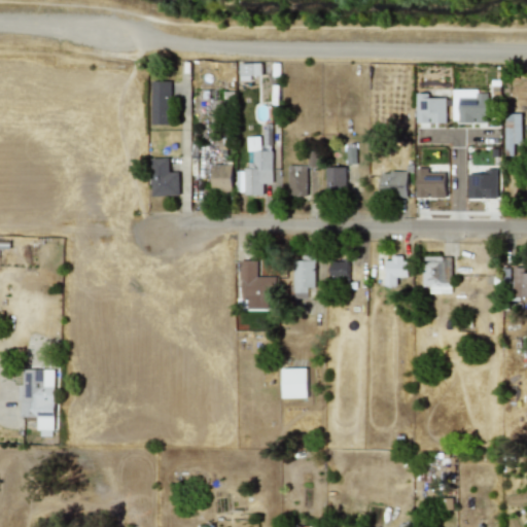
[(240,80),(250,80),(250,75),(261,75),(260,63),(239,63),(240,80)]
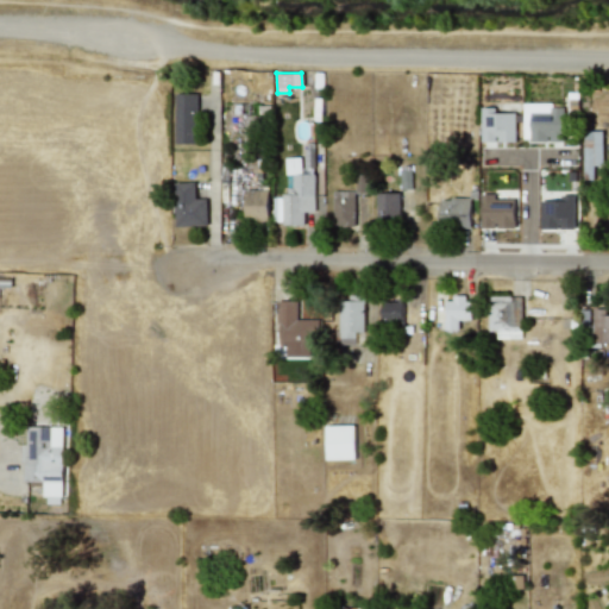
[(198,143),(196,93),(174,93),(175,144),(198,143)]
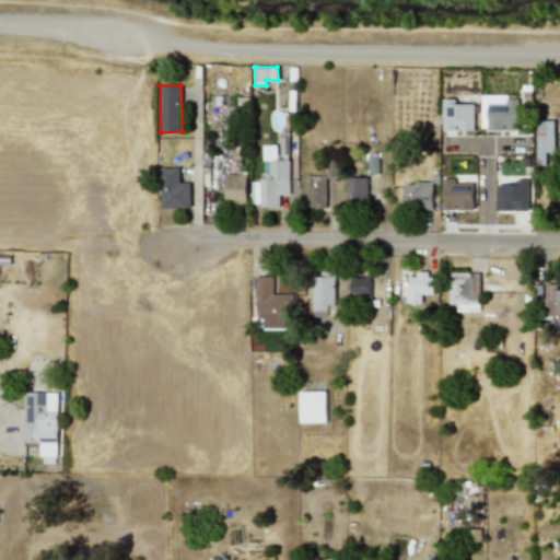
[(480,96),(481,130),(517,129),(517,95),(480,96)]
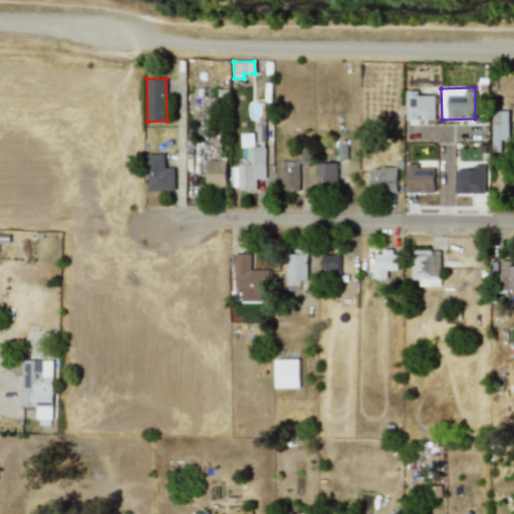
[(406,119),(435,119),(435,95),(417,94),(417,90),(406,90),(406,119)]
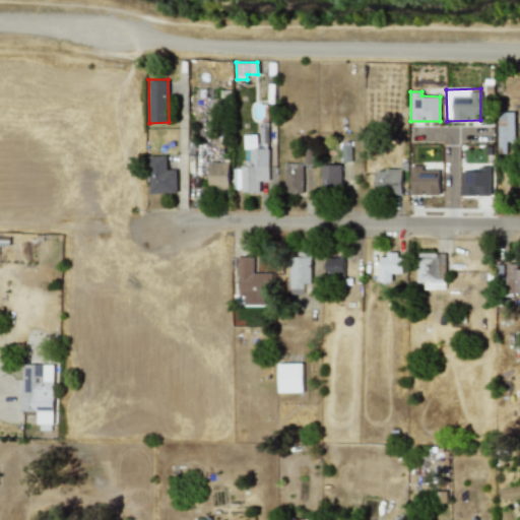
[(514,112),(498,112),(497,153),(506,153),(507,141),(514,141),(514,112)]
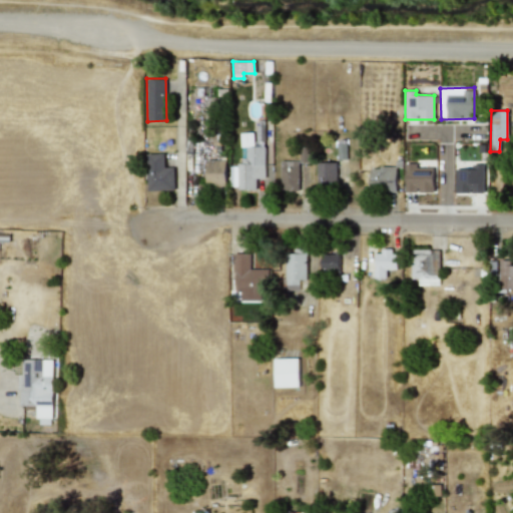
[(264,146),(252,146),(252,132),(238,133),(238,189),(255,189),(255,178),(265,178),(264,146)]
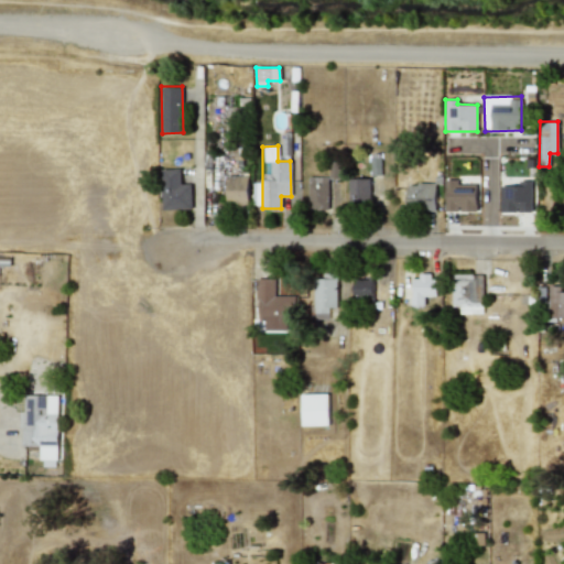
[(162,209),(192,209),(191,183),(181,184),(181,169),(161,169),(162,209)]
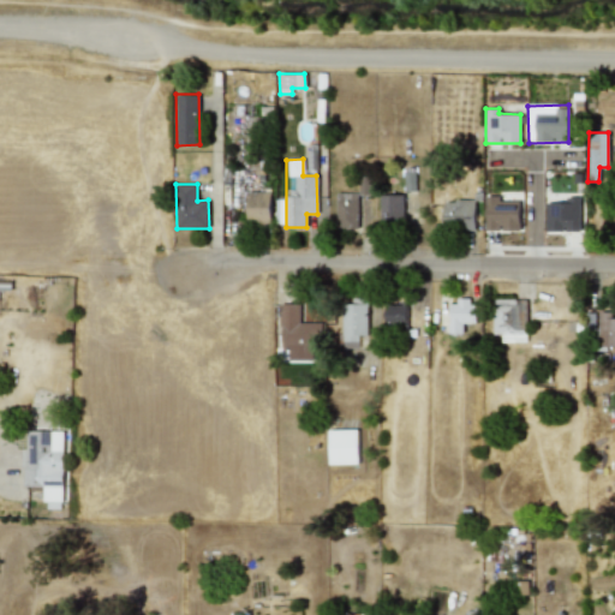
[(248,224),(270,224),(269,191),(246,191),(248,224)]
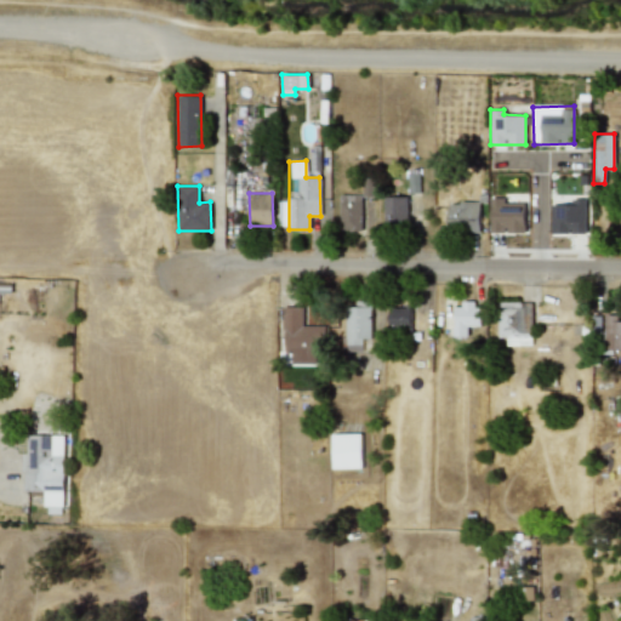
[(360,194),(339,194),(340,232),(362,232),(360,194)]
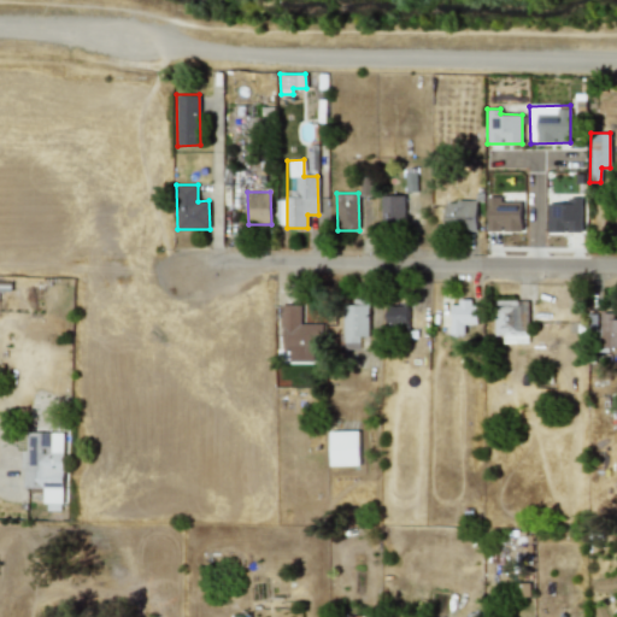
[(404,195),(381,195),(382,221),(404,219),(404,195)]
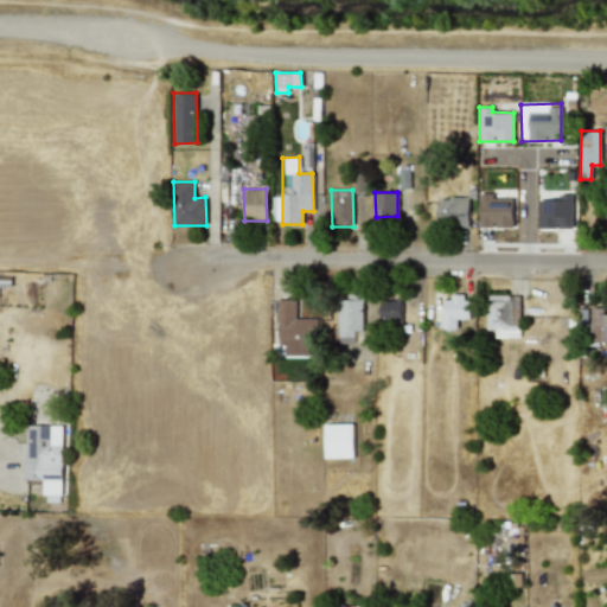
[(479,228),(512,227),(512,197),(492,198),(492,192),(479,193),(479,228)]
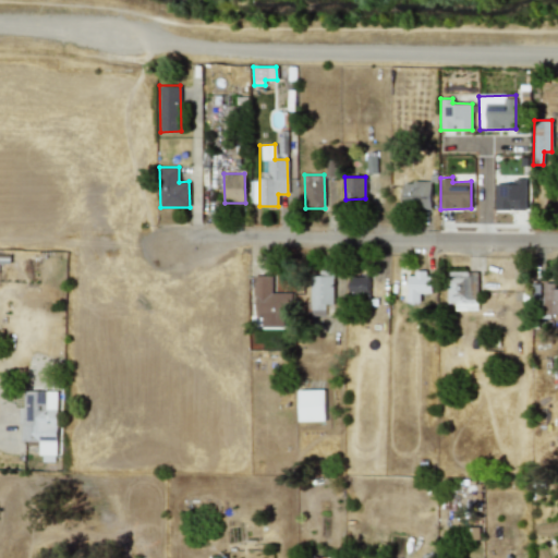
[(526,209),(525,179),(513,179),(513,183),(494,183),(495,210),(526,209)]
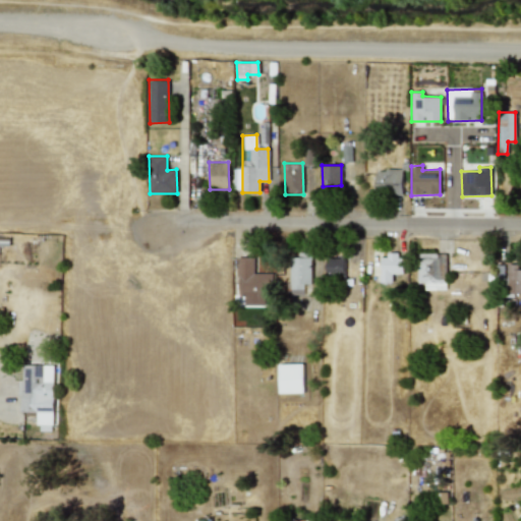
[(402,193),(402,169),(374,170),(374,193),(402,193)]
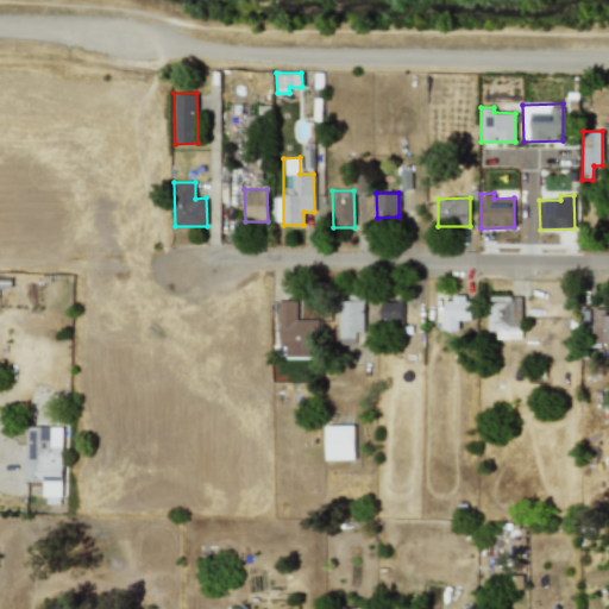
[(496,338),(522,338),(521,295),(488,296),(488,331),(496,331),(496,338)]
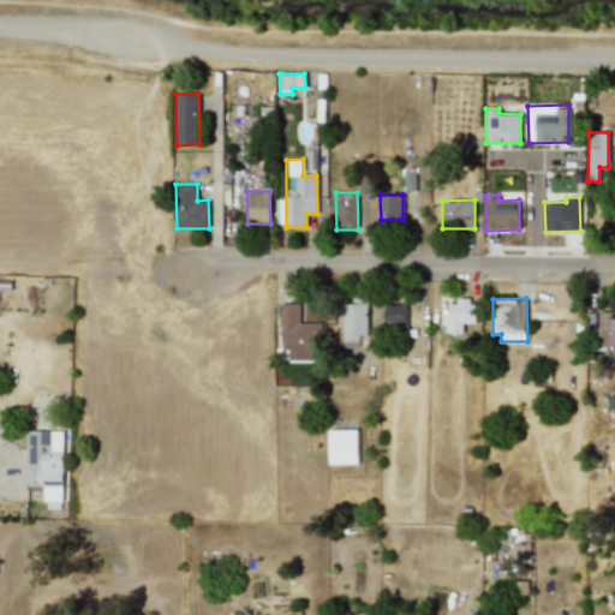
[(342,347),(366,347),(368,300),(344,299),(342,347)]
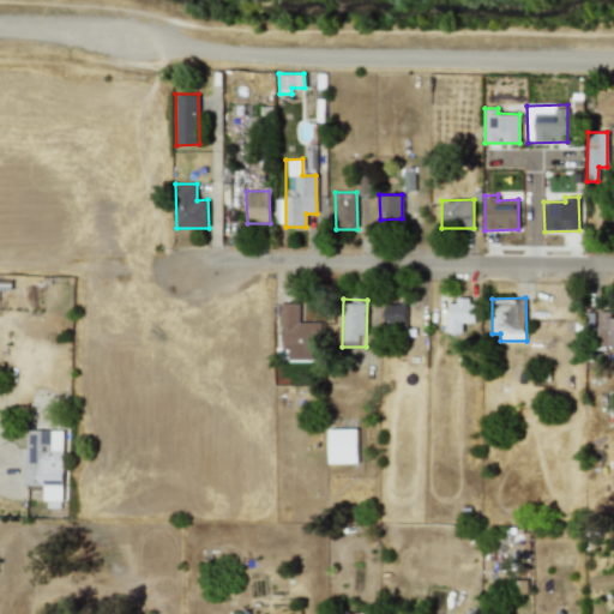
[(473,323),(473,299),(447,300),(449,332),(462,332),(462,323),(473,323)]
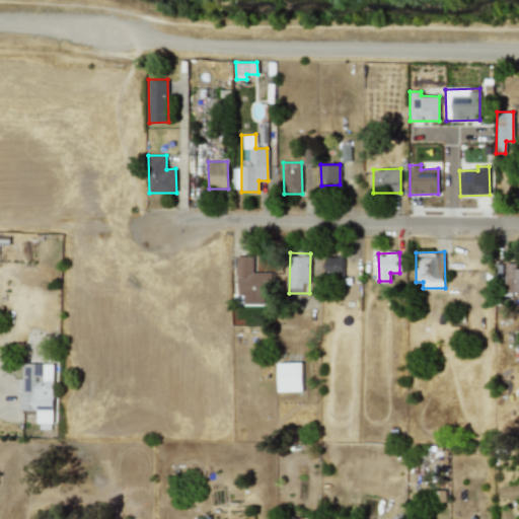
[(252,255),(237,256),(237,293),(243,293),(244,303),(270,303),(269,272),(252,272),(252,255)]
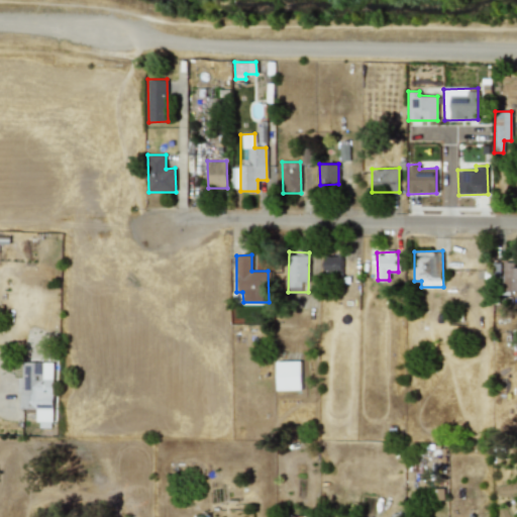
[(323,273),(340,272),(340,254),(322,255),(323,273)]
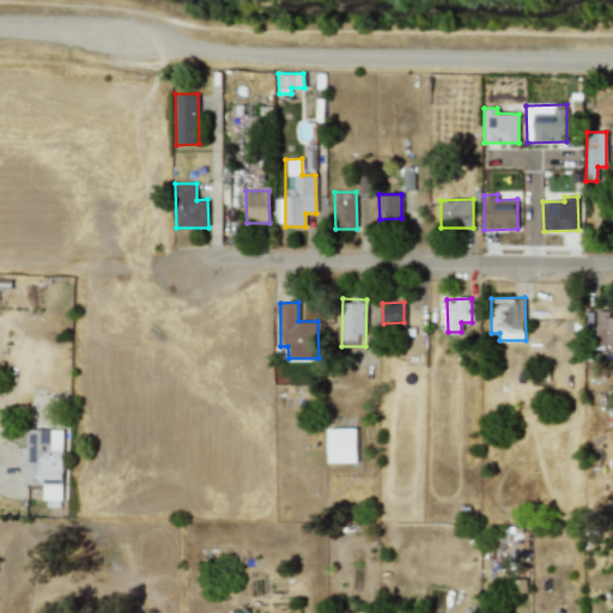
[(612,344),(612,317),(610,317),(610,310),(598,310),(596,344),(612,344)]
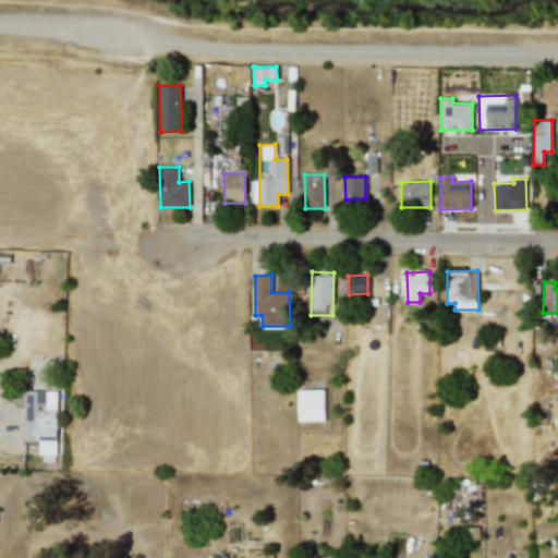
[(298,389),(298,421),(325,421),(324,389),(298,389)]
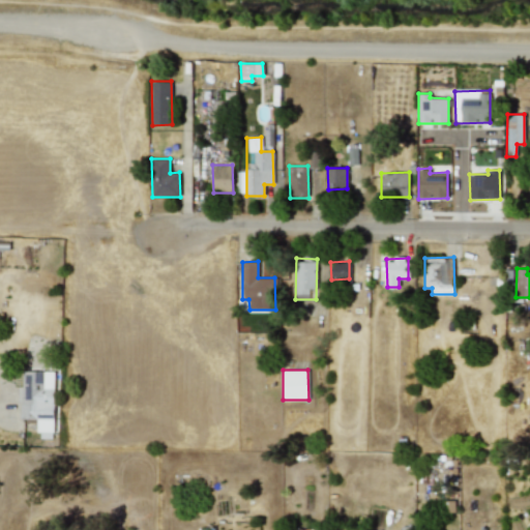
[(22,371),(21,418),(37,418),(36,432),(55,432),(56,372),(22,371)]
